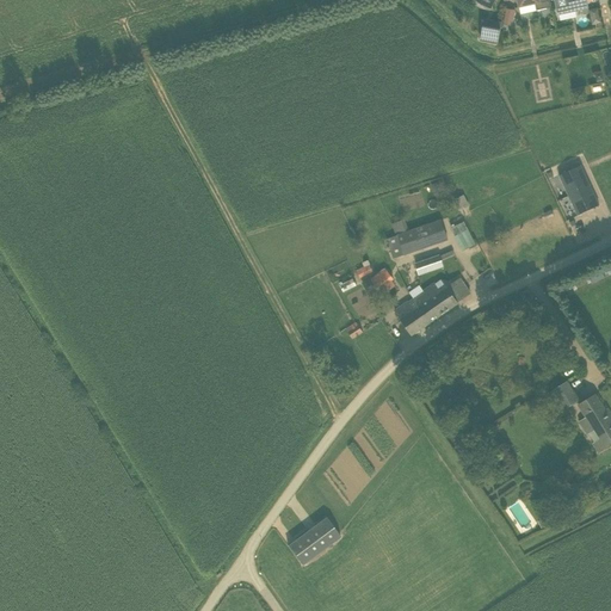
[(514,0),(516,2),(518,2),(519,7),(535,4),(536,11),(551,7),(549,0),(514,0)]
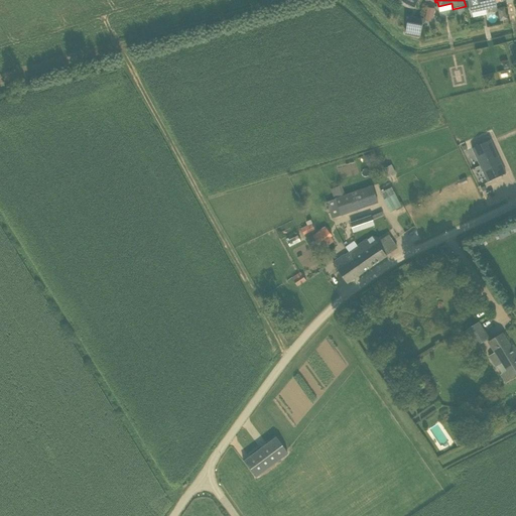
[(469,0),(472,12),(486,9),(485,5),(488,4),(487,1),(490,0),(469,0)]
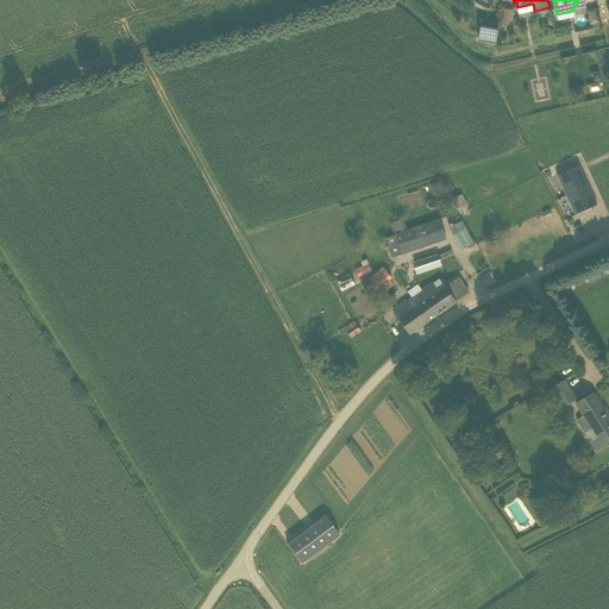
[(589,8),(591,24),(600,22),(597,7),(589,8)]
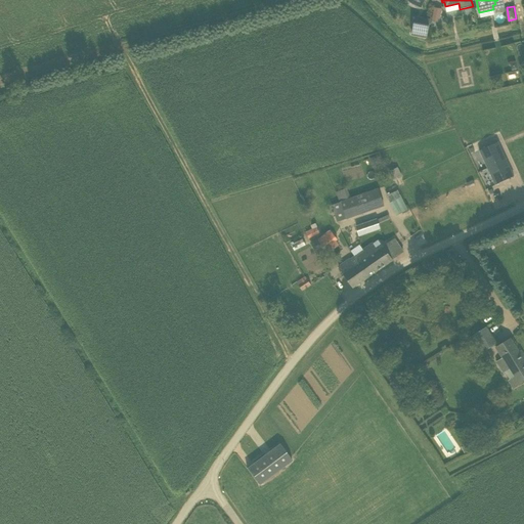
[(434,7),(432,20),(440,22),(442,9),(434,7)]
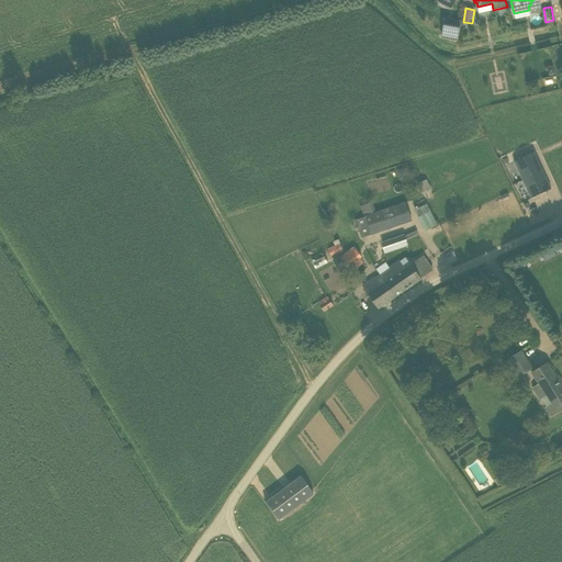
[(442,36),(459,40),(461,27),(445,24),(442,36)]
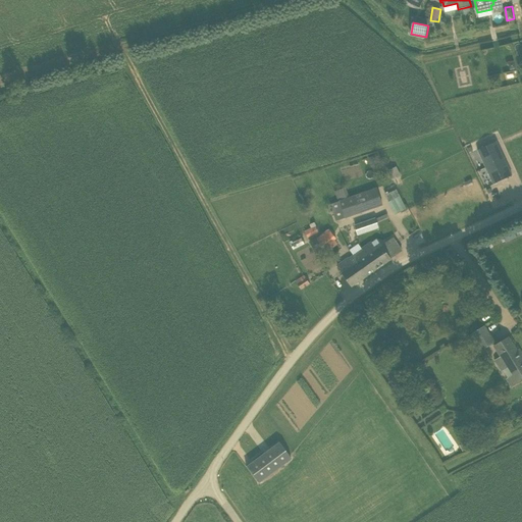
[(512,175),(497,141),(477,150),(493,184),(512,175)]
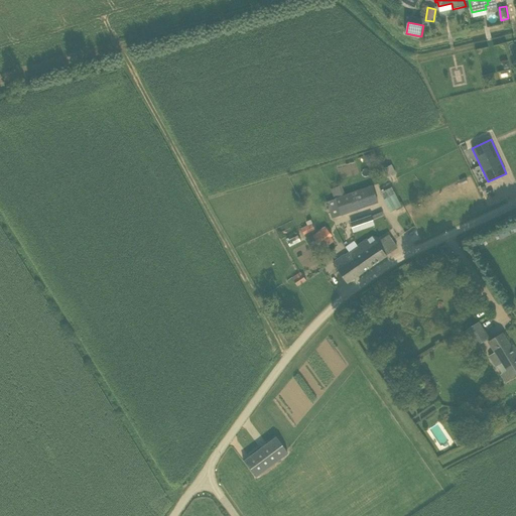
[(374,163),(370,154),(365,156),(368,165),(374,163)]
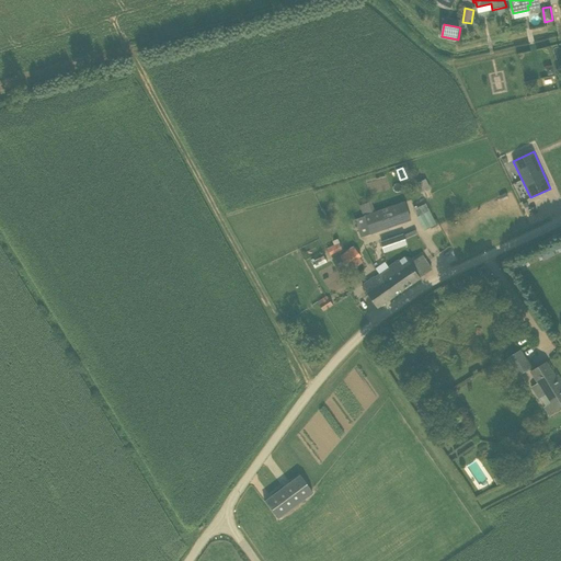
[(399,203),(373,213),(364,216),(355,220),(362,237),(373,233),(373,235),(411,219),(407,207),(404,201),(399,203)]
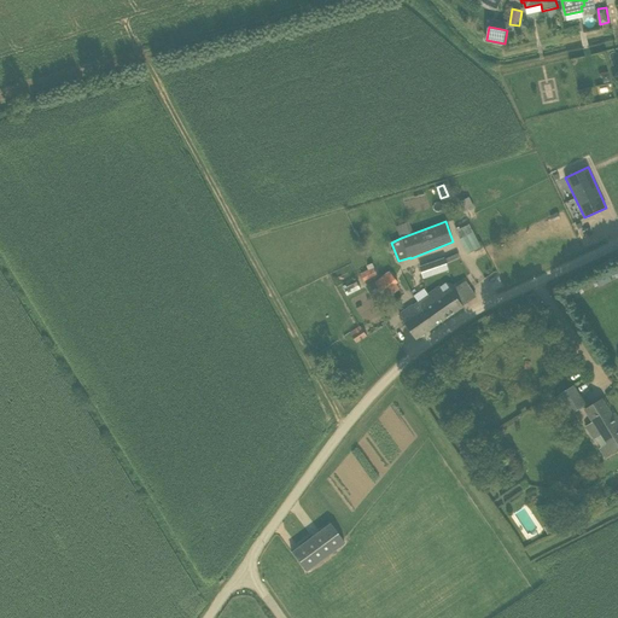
[(482,248),(473,232),(460,238),(468,255),(482,248)]
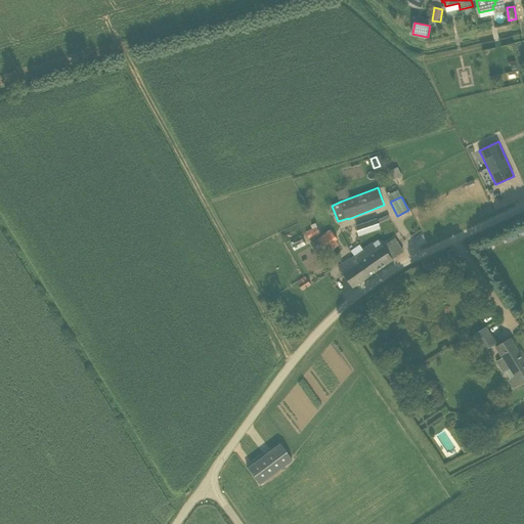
[(356,226),(359,235),(380,228),(377,219),(356,226)]
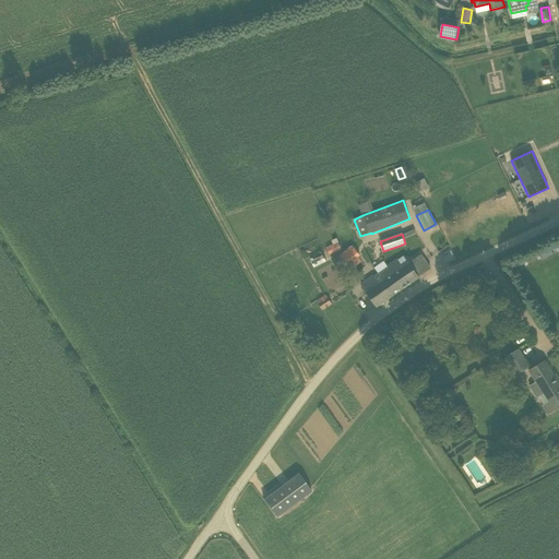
[(326,249),(329,254),(341,249),(337,242),(326,249)]
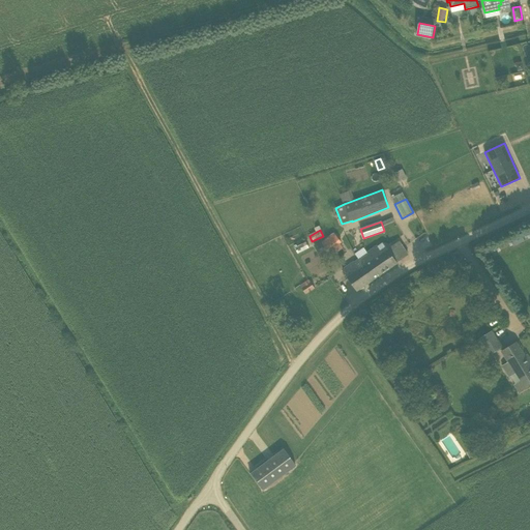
[(322,244),(328,253),(341,242),(334,234),(322,244)]
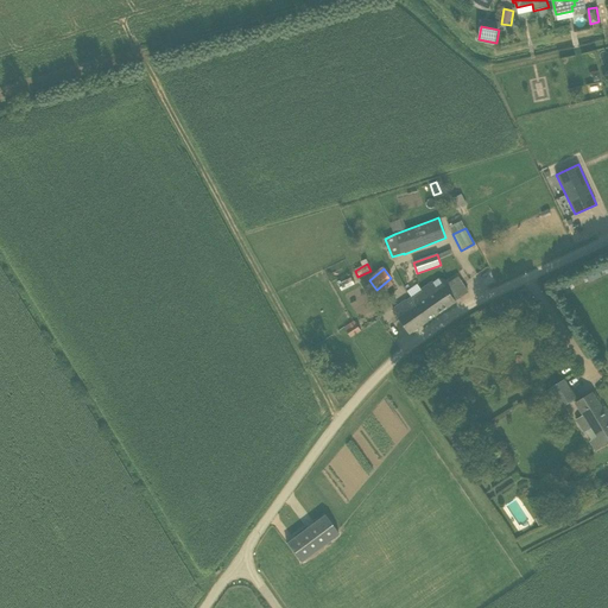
[(457,277),(454,279),(438,290),(432,283),(393,309),(410,334),(455,302),(468,292),(457,277)]
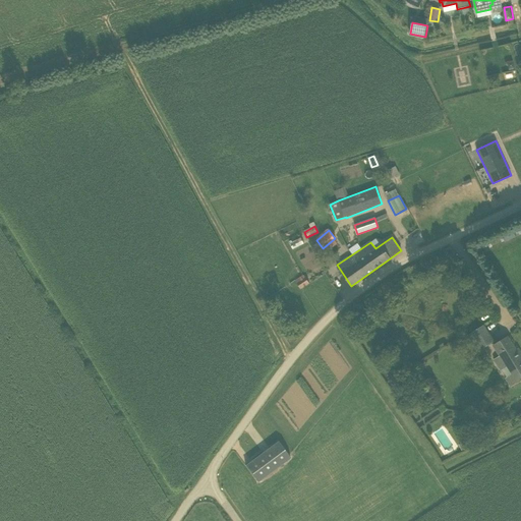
[(305,274),(295,279),(300,287),(309,283),(305,274)]
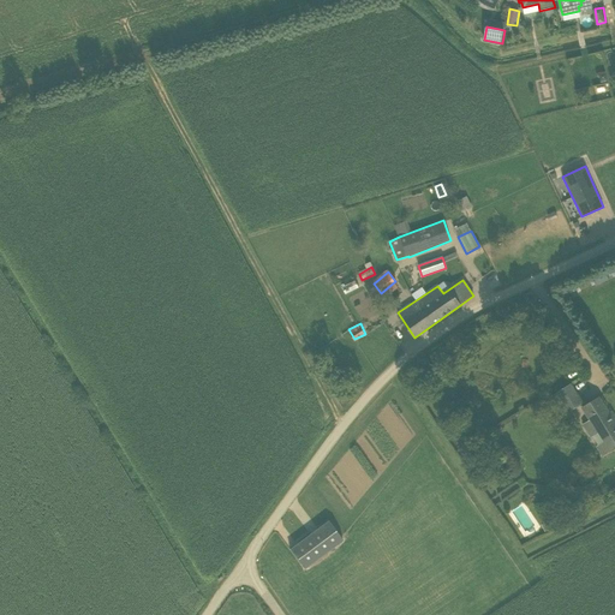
[(555,393),(568,413),(580,405),(568,386),(555,393)]
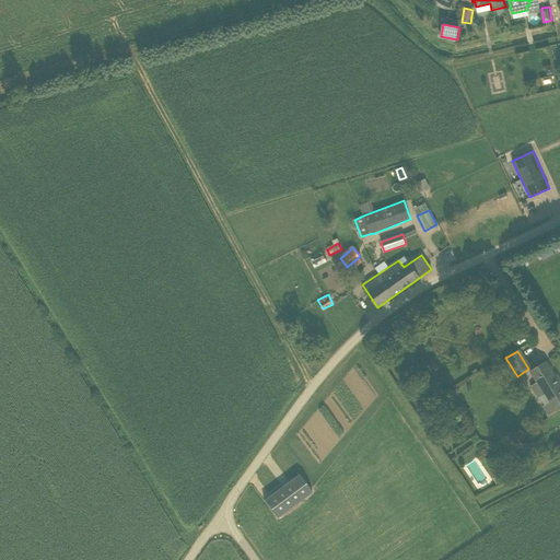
[(531,371),(537,382),(531,386),(537,399),(546,394),(556,411),(559,408),(559,384),(546,361),(531,371)]
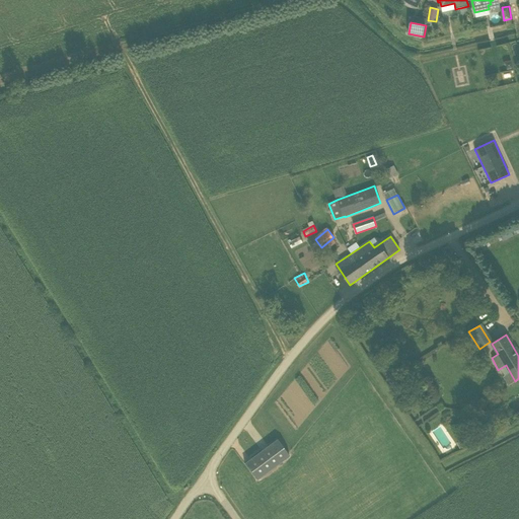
[(256,480),(290,456),(278,440),(244,464),(256,480)]
